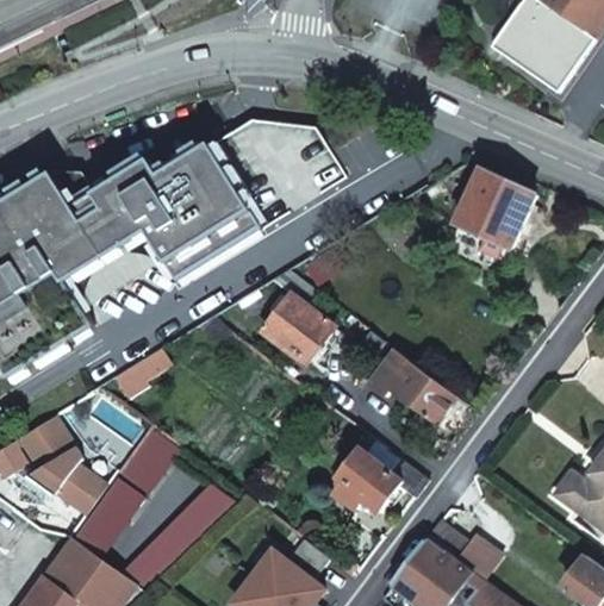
[(521,0),(489,47),(555,93),(603,22),(603,0),(521,0)]
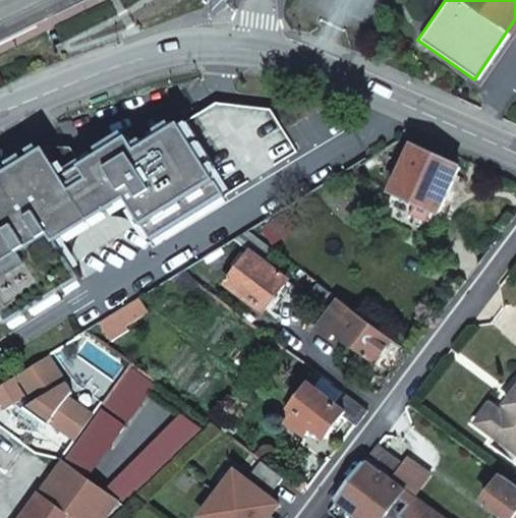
[(212,102),(177,123),(210,173),(223,194),(293,151),(268,108),(212,102)]
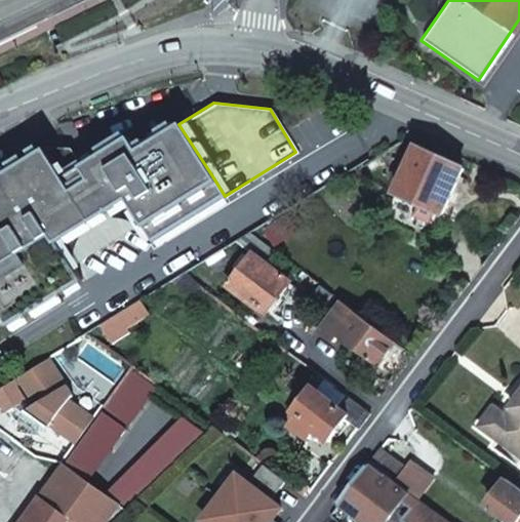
[(63,183),(42,152),(0,176),(0,315),(6,325),(80,280),(56,242),(126,199),(137,219),(211,174),(178,124),(134,152),(70,194),(63,183)]
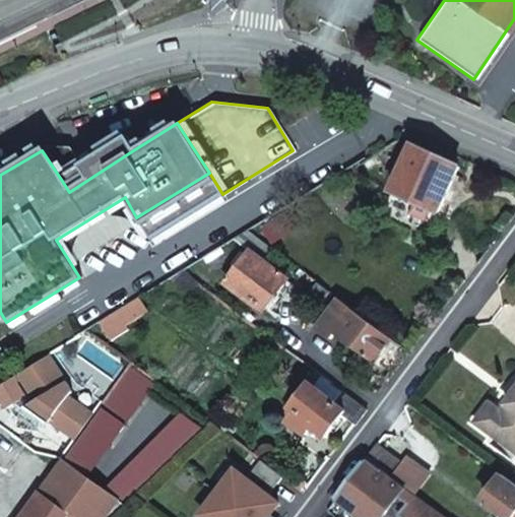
[(126,139),(62,181),(69,192),(133,150),(126,139)]
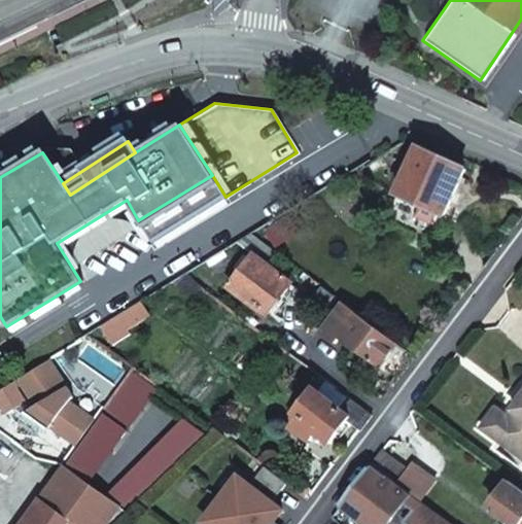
[(431,212),(439,215),(459,168),(412,147),(391,194),(415,204),(431,212)]
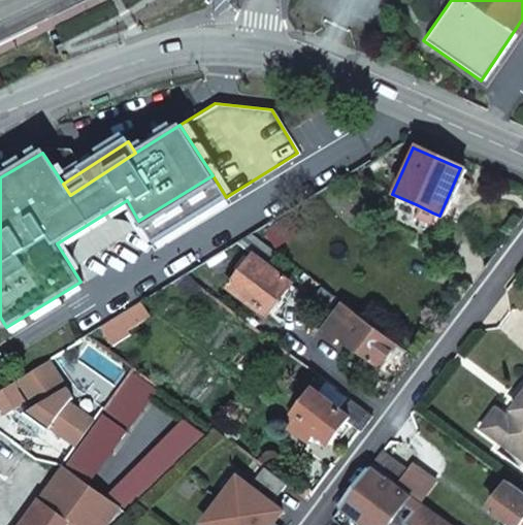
[(213,175),(138,221),(153,242),(226,197),(213,175)]
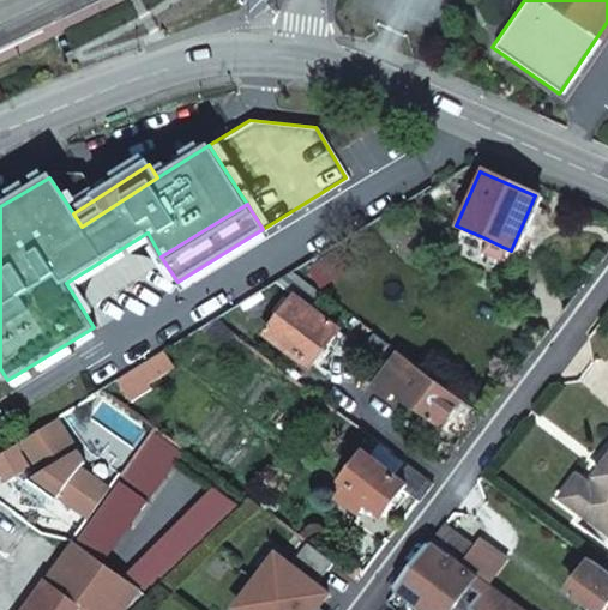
[(483,237),(456,225),(443,255),(506,284),(519,254),(511,251),(503,247),(497,260),(477,252),(483,237)]
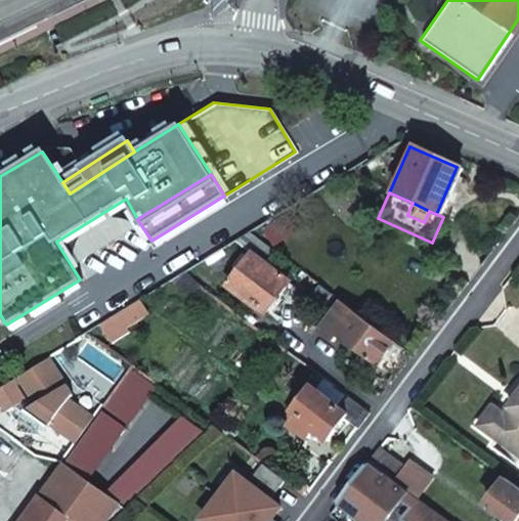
[(74,254),(75,263),(135,225),(130,222),(125,219),(119,218),(115,217),(111,217),(103,218),(95,220),(92,222),(89,225),(84,229),(81,232),(77,240),(74,248),(74,254)]
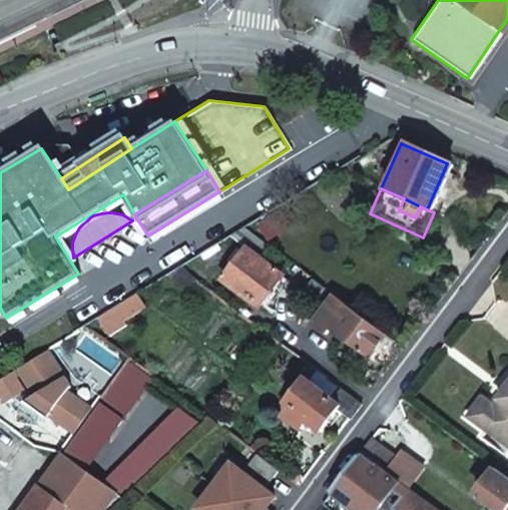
[(219,280),(256,307),(278,276),(241,248),(219,280)]
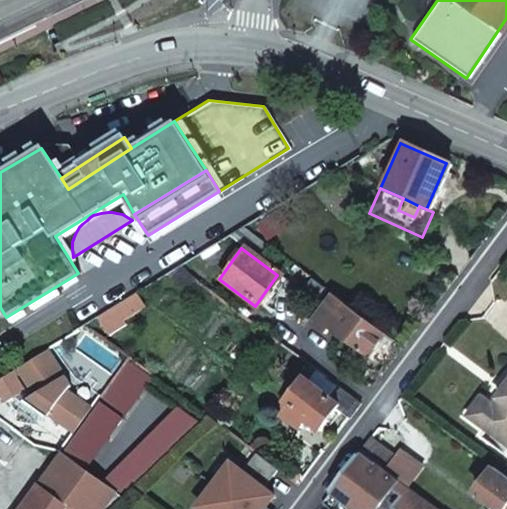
[(382,333),(330,294),(313,317),(308,323),(321,333),(326,327),(365,356),(382,333)]
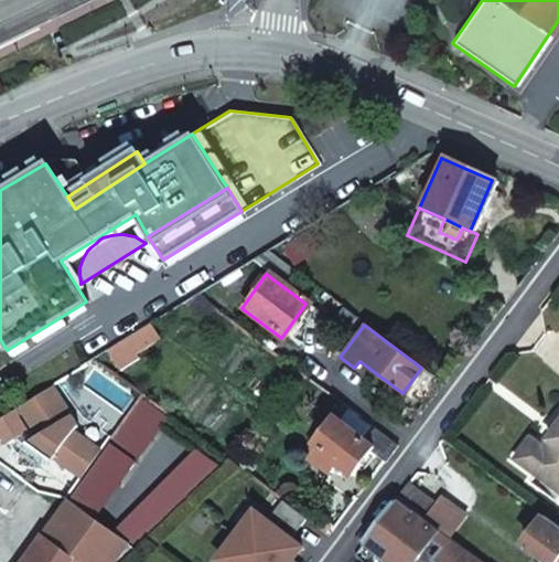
[(74,425),(49,385),(15,406),(35,436),(23,443),(47,462),(52,458),(68,470),(76,462),(79,464),(92,447),(74,433),(74,425)]
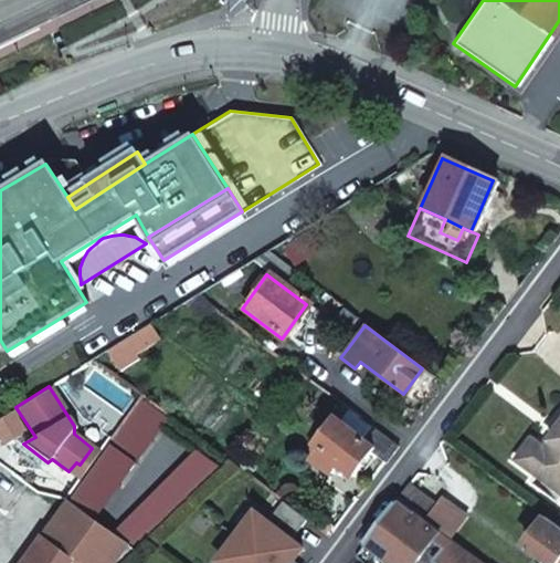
[(77,562),(120,562),(131,551),(88,518),(166,415),(138,394),(96,451),(77,478),(61,501),(76,513),(53,545),(77,562)]
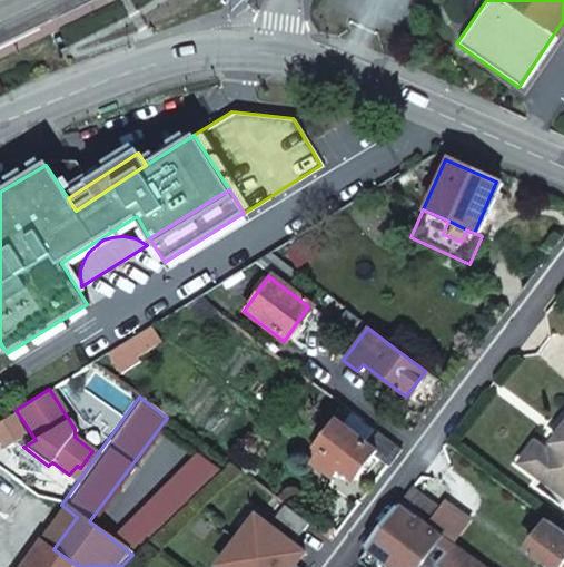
[(563,417),(542,448),(542,449),(534,450),(525,461),(526,469),(527,471),(560,496),(563,488),(563,417)]
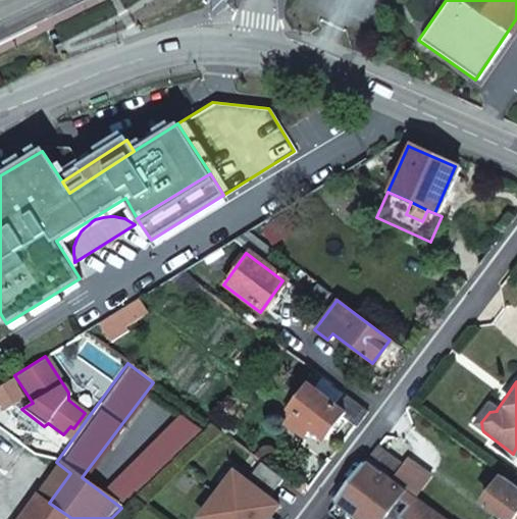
[(364,409),(331,385),(323,396),(307,383),(288,408),(293,411),(285,421),(302,435),(308,427),(322,437),(340,416),(352,425),(364,409)]
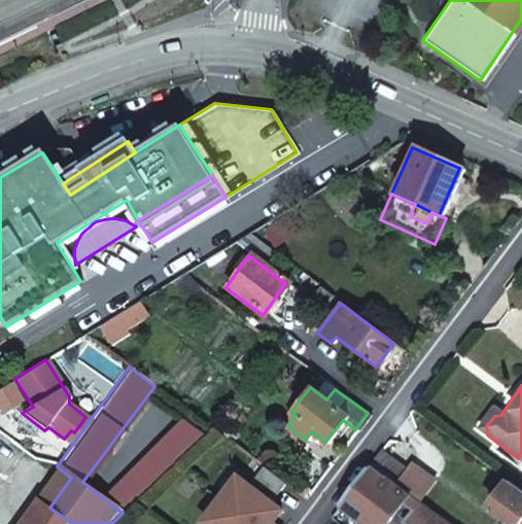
[(501,415),(501,414),(488,404),(474,424),(488,435),(487,433),(486,426),(494,416),(501,415)]
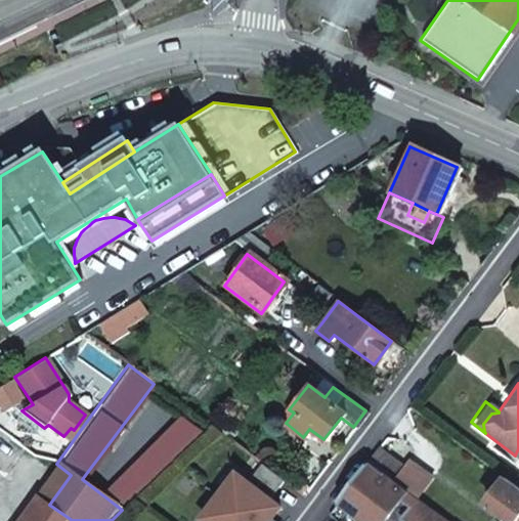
[(72,442),(89,418),(85,415),(74,430),(71,428),(63,436),(72,442)]
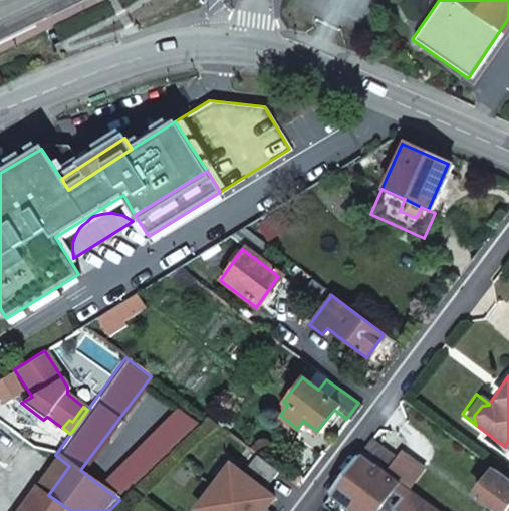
[(382,469),(392,455),(368,437),(357,452),(375,465),(382,469)]
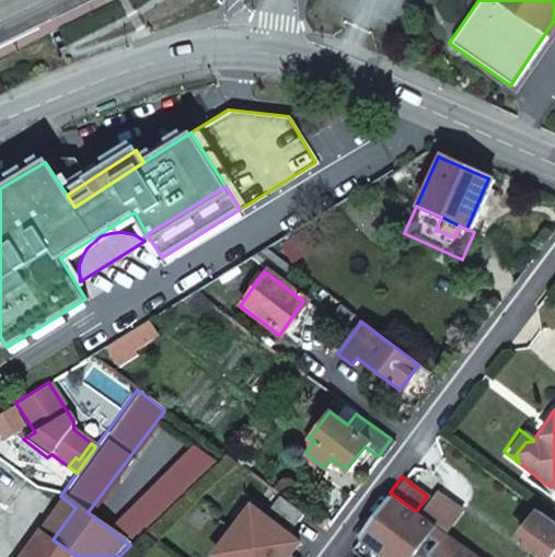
[(261,515),(249,506),(229,531),(264,556),(284,556),(287,553),(296,542),(285,533),(301,512),(277,495),(261,515)]
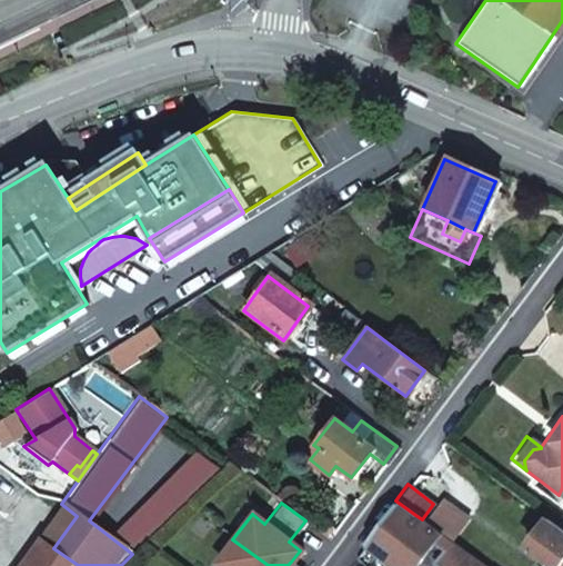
[(77,516),(61,504),(16,565),(78,565),(53,548),(77,516)]
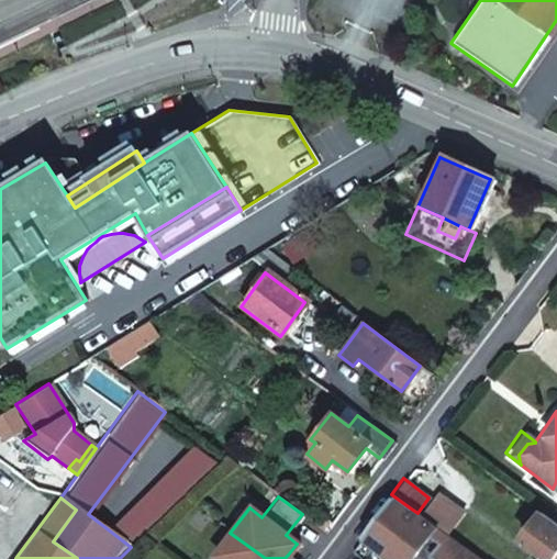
[(478,558),(418,513),(411,509),(408,513),(388,499),(358,538),(378,552),(377,555),(382,558),(478,558)]
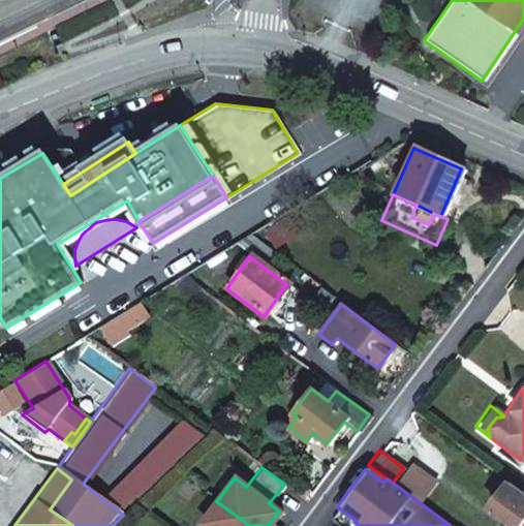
[(523,525),(523,493),(506,481),(487,506),(507,522),(513,525),(523,525)]
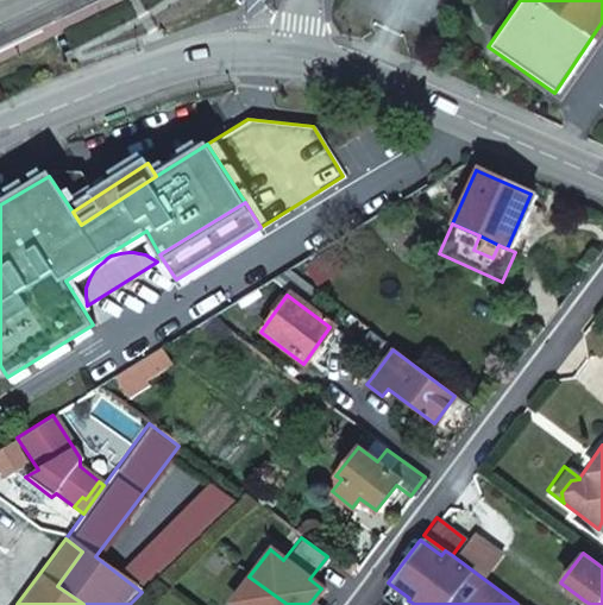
[(287,604),(249,577),(228,603),(231,604),(287,604)]
